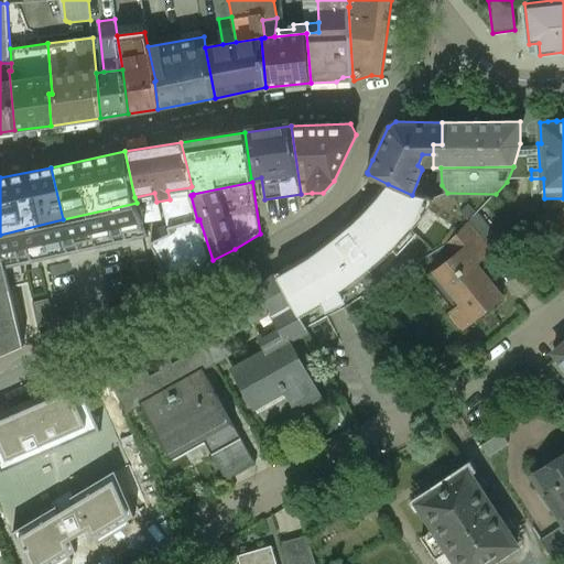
[(324,246),(310,256),(295,264),(277,275),(301,317),(316,310),(325,304),(337,296),(344,291),(353,285),(359,280),(373,269),(393,250),(408,236),(421,219),(432,204),(434,199),(412,195),(388,184),(376,197),(365,212),(351,223),(338,235),(324,246)]
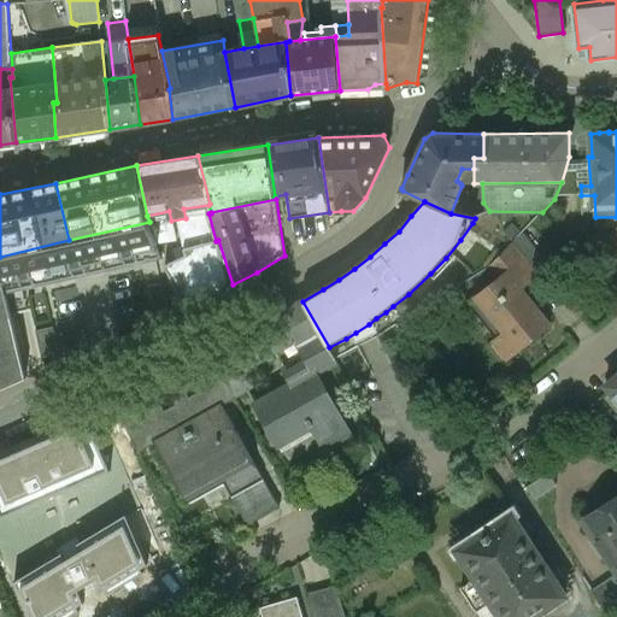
[(209,205),(183,209),(186,218),(191,217),(197,248),(186,251),(187,257),(206,300),(234,287),(233,285),(218,240),(216,241),(209,213),(211,213),(211,212),(209,205)]
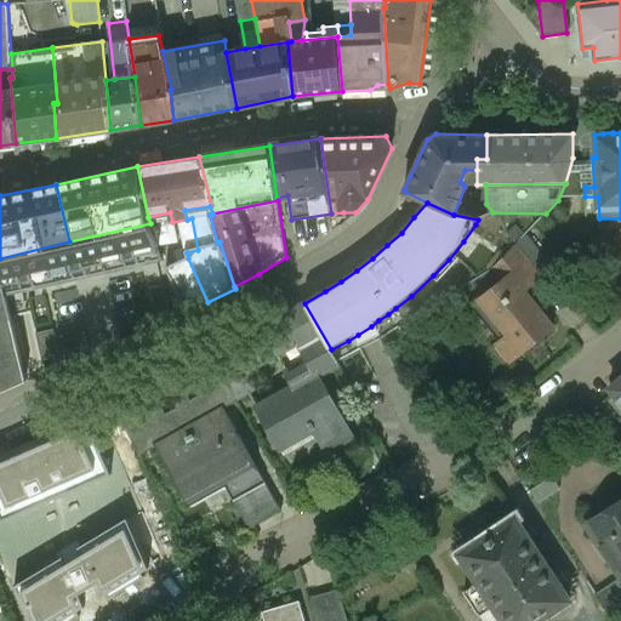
[(69,241),(0,258),(0,268),(6,294),(163,261),(151,223),(69,241)]
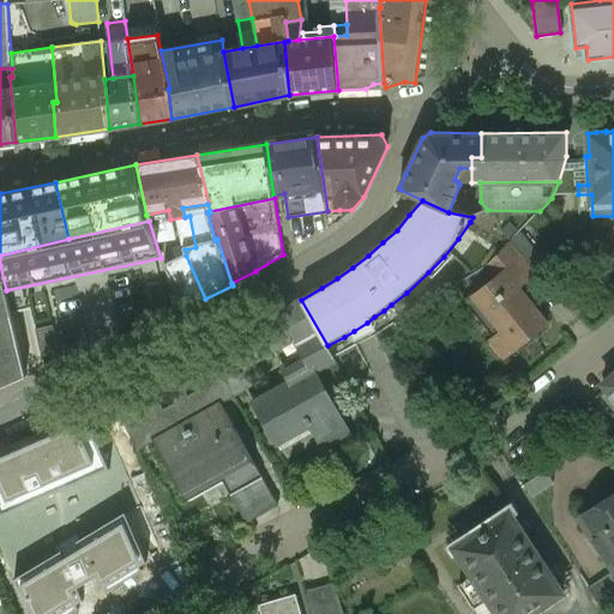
[(535,276),(509,245),(489,264),(499,276),(474,296),(503,332),(492,341),(506,359),(547,325),(518,289),(535,276)]
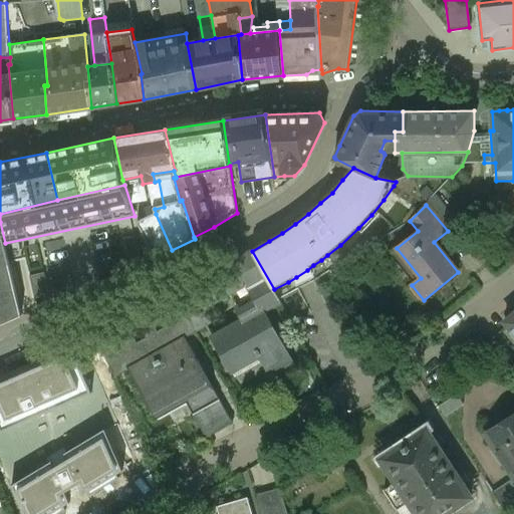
[(156,214),(141,221),(158,257),(172,250),(156,214)]
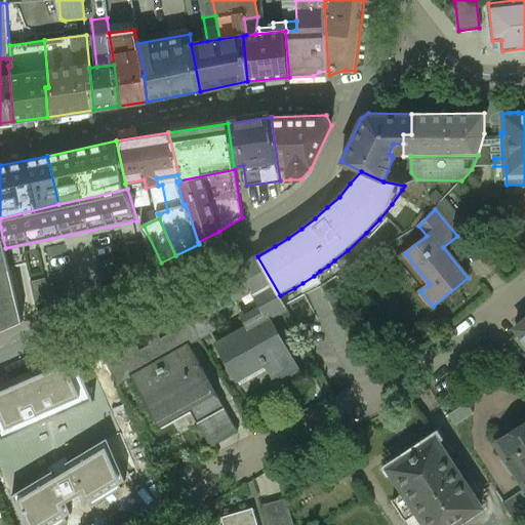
[(0,331),(23,322),(10,269),(5,248),(0,227),(0,331)]
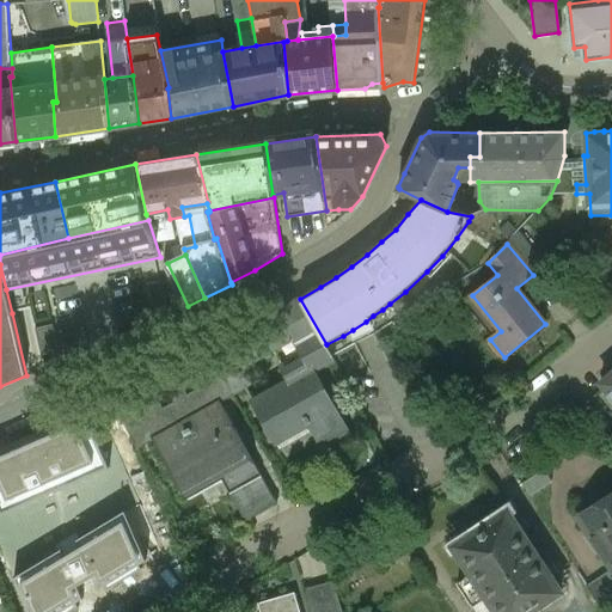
[(300,299),(243,331),(258,359),(273,350),(291,381),(313,368),(314,369),(334,360),(326,344),(300,299)]
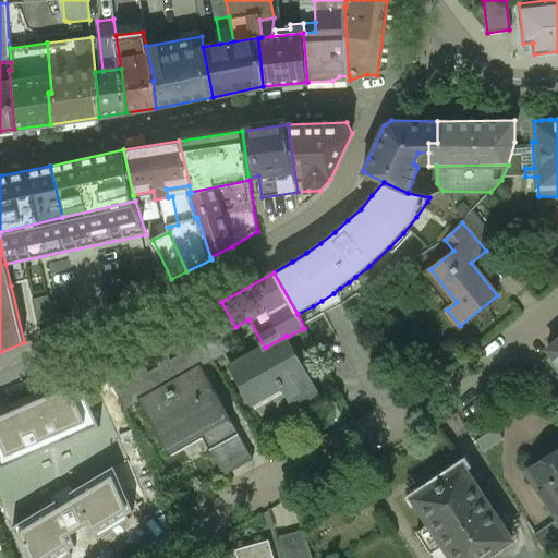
[(233,350),(219,325),(199,336),(214,361),(233,350)]
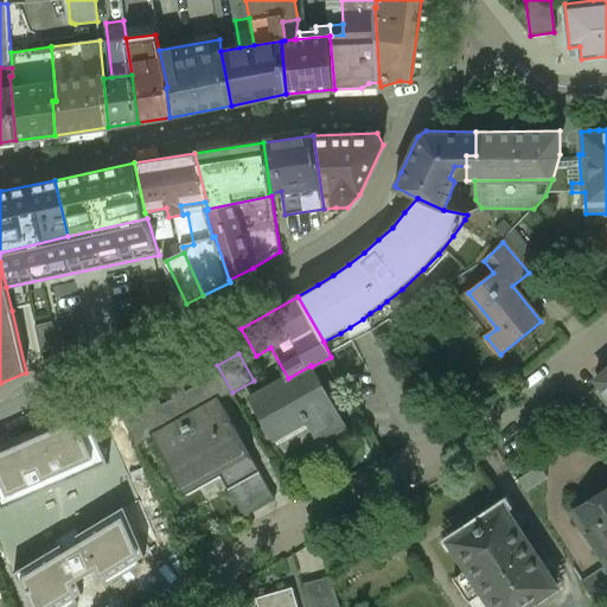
[(217,365),(138,410),(153,436),(186,497),(223,475),(244,515),(274,498),(219,400),(232,393),(217,365)]
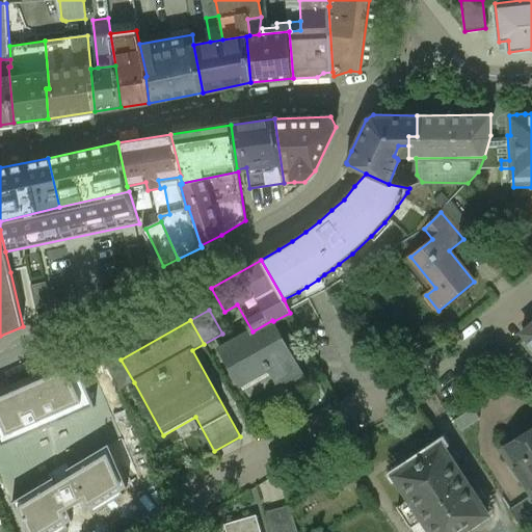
[(253,331),(221,349),(240,384),(269,368),(283,391),(304,378),(273,321),(272,320),(253,331)]
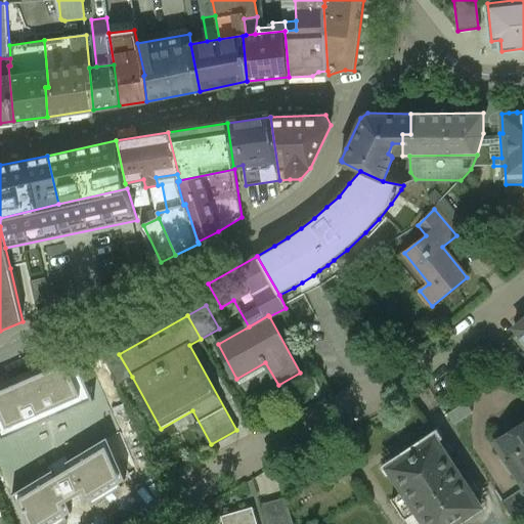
[(523,320),(515,329),(523,339),(523,320)]
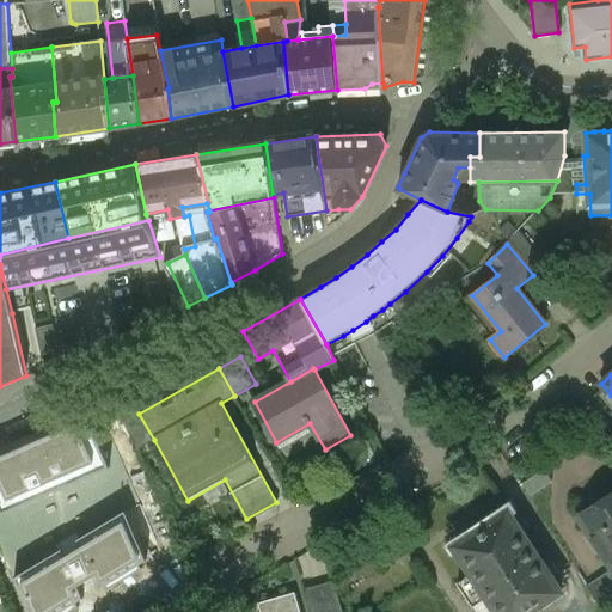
[(104,428),(44,453),(55,479),(44,484),(54,509),(72,501),(91,545),(139,524),(114,464),(122,461),(117,448),(135,441),(126,421),(120,404),(98,414),(104,428)]
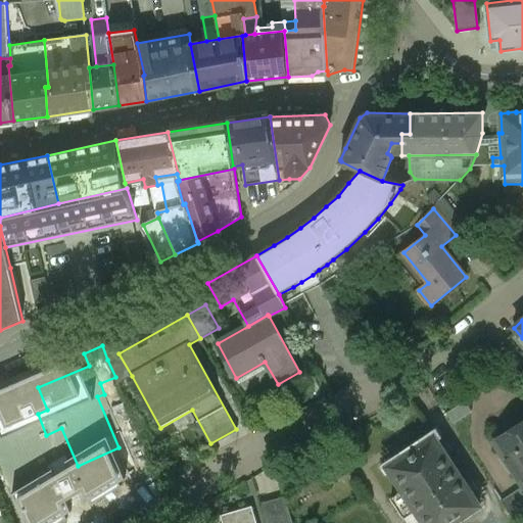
[(132,376),(119,353),(107,360),(115,377),(119,384),(132,376)]
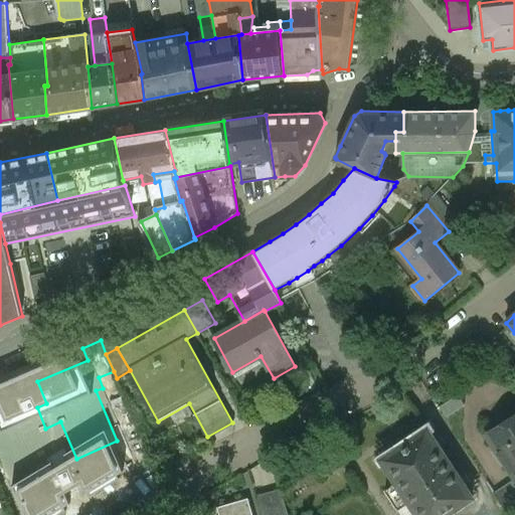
[(449,411),(467,407),(463,393),(446,397),(449,411)]
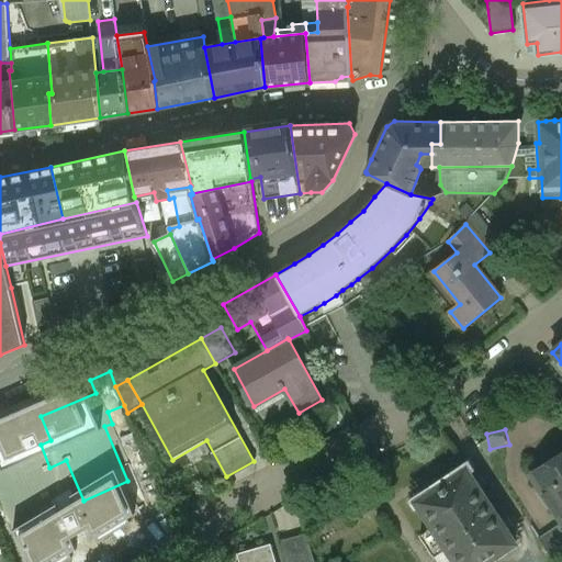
[(561,453),(530,475),(561,524),(561,523),(561,453)]
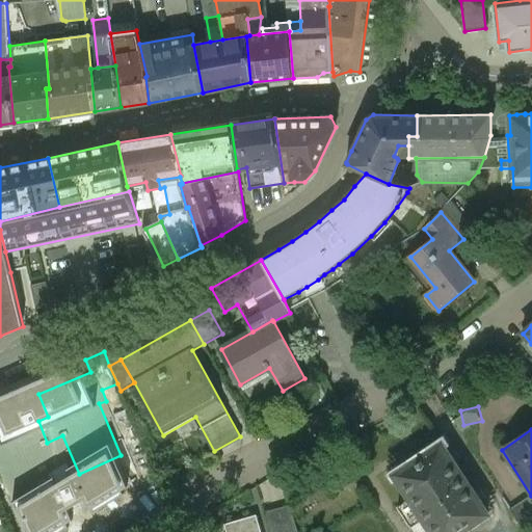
[(457,531),(487,513),(443,443),(424,455),(423,454),(411,461),(411,462),(394,474),(409,498),(398,506),(411,527),(423,519),(431,531),(457,531)]
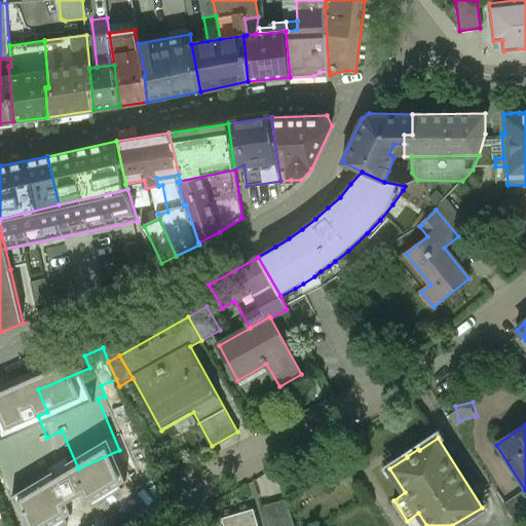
[(294,525),(287,500),(263,508),(268,525),(294,525)]
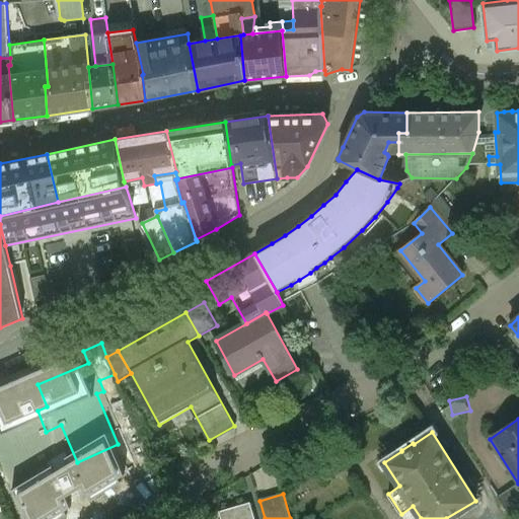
[(254,518),(250,503),(220,512),(221,518),(254,518)]
